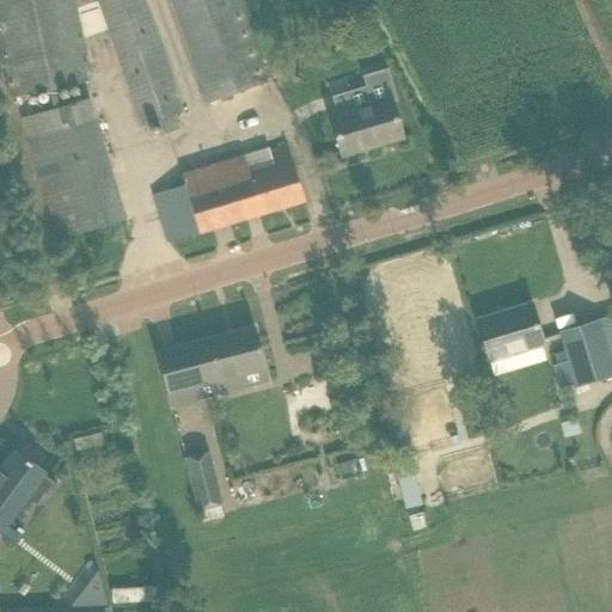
[(0,0),(0,53),(10,99),(91,81),(73,0),(0,0)]
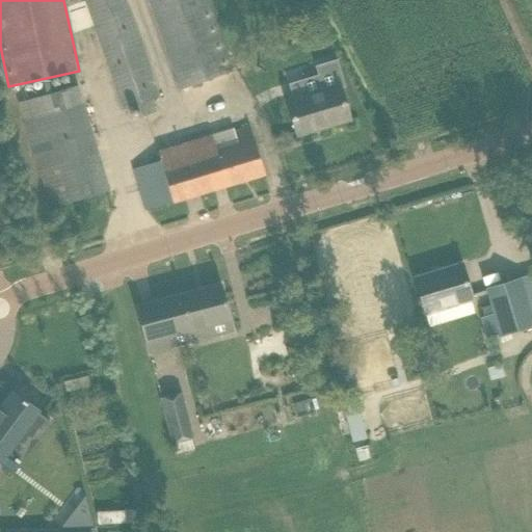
[(136,105),(140,117),(155,112),(151,100),(158,98),(122,0),(83,0),(124,110),(136,105)]
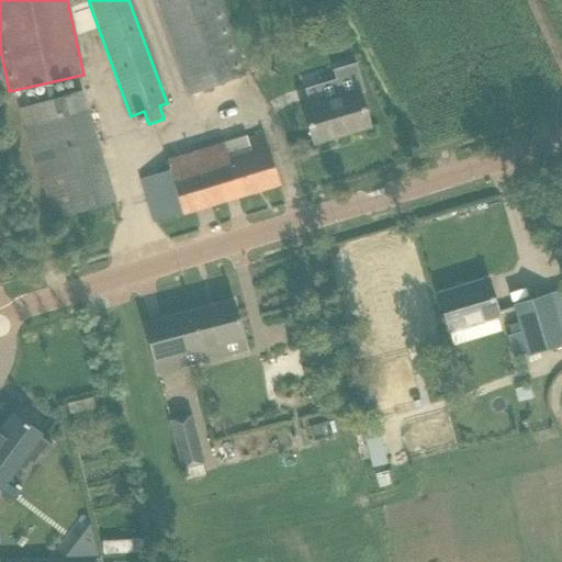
[(156,0),(190,96),(244,76),(217,0),(156,0)]
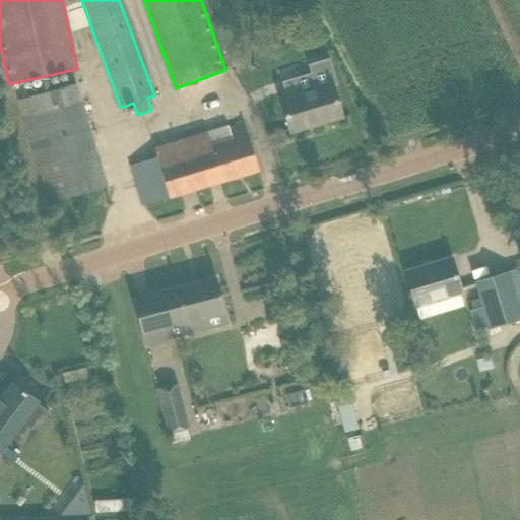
[(293,79),(296,89),(278,94),(289,132),(341,117),(332,84),(335,82),(328,59),(307,65),(310,74),(293,79)]
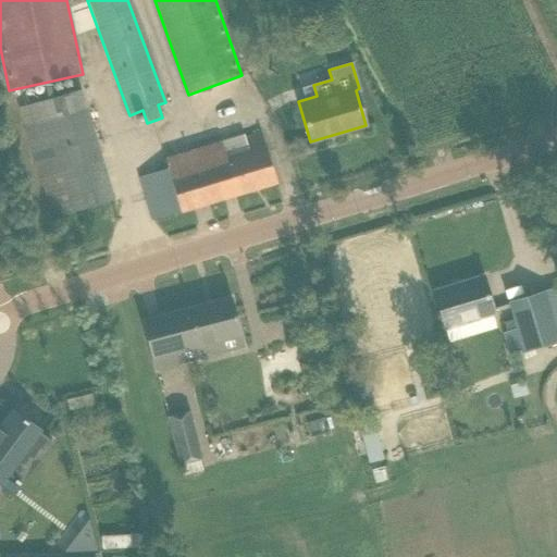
[(21,109),(52,217),(113,199),(81,91),(21,109)]
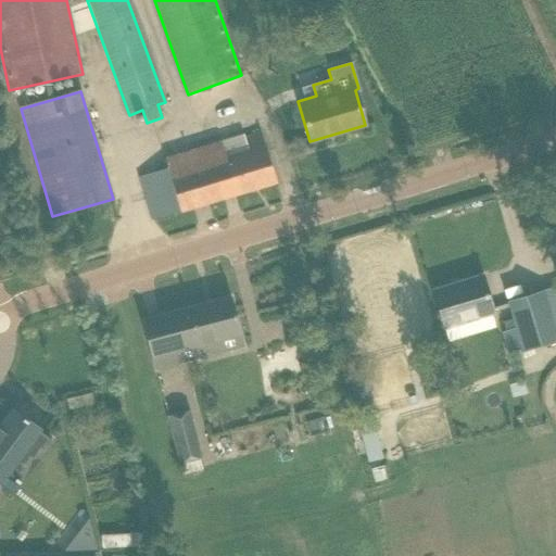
[(164,159),(167,168),(138,177),(151,220),(276,182),(261,133),(244,138),(243,135),(164,159)]
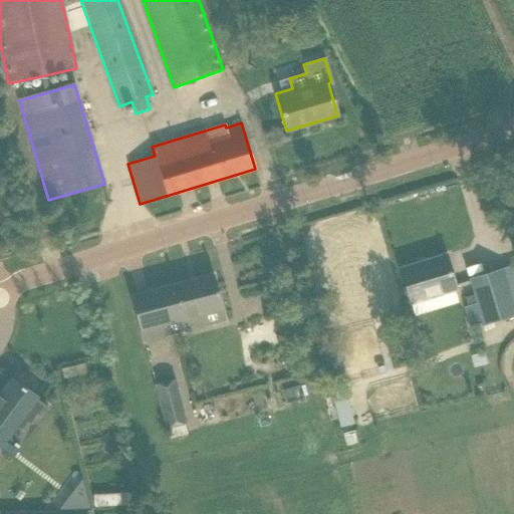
[(401,269),(406,288),(411,303),(456,289),(446,256),(401,269)]
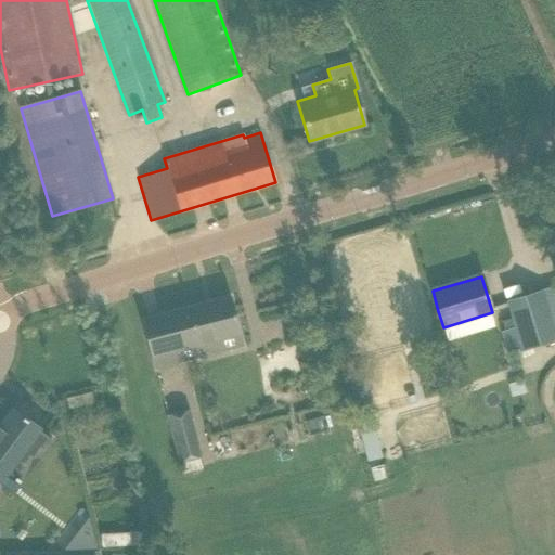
[(506,301),(513,322),(521,351),(554,340),(554,333),(542,291),(506,301)]
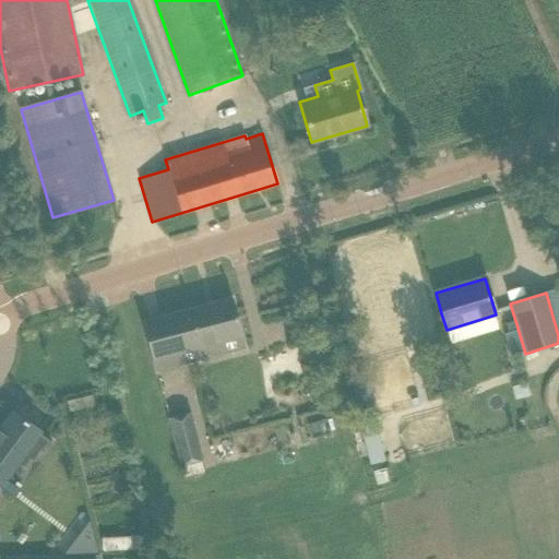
[(142,322),(155,371),(179,366),(176,353),(200,347),(203,351),(216,347),(217,343),(241,336),(233,299),(142,322)]
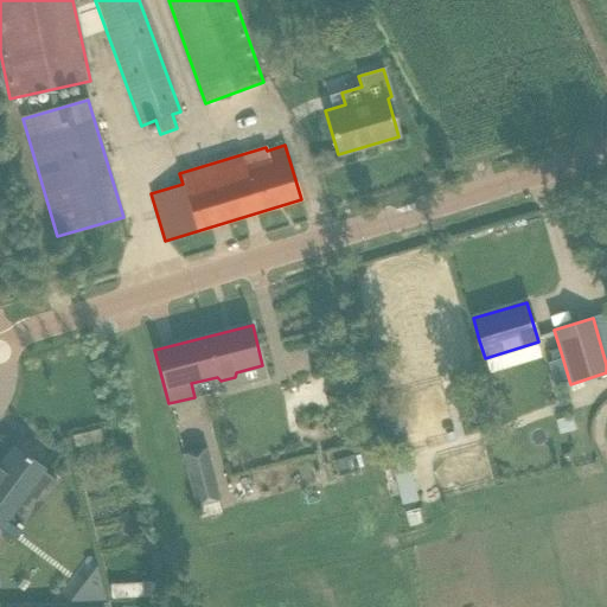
[(569,416),(555,420),(560,433),(574,428),(569,416)]
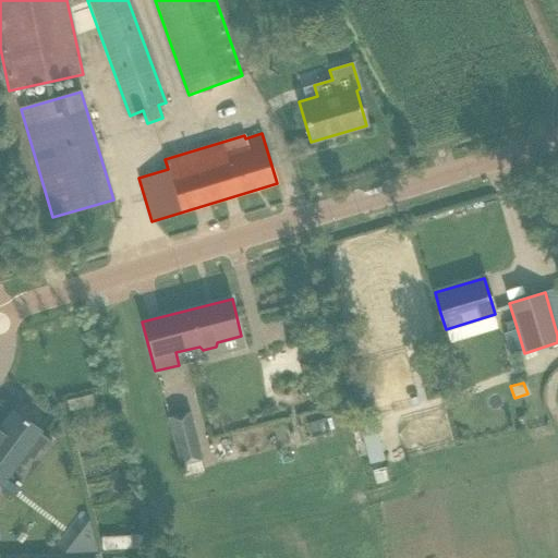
[(311,391),(310,402),(318,402),(319,391),(311,391)]
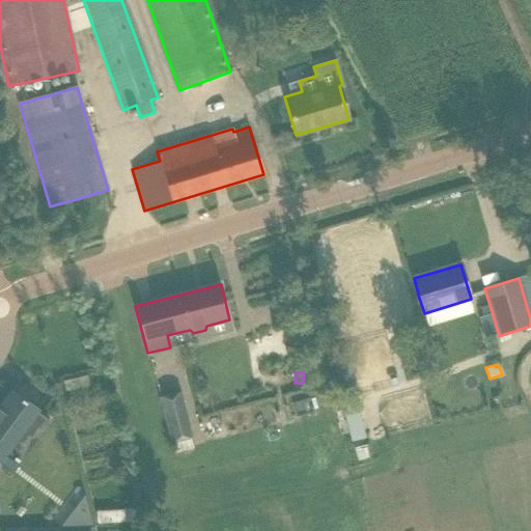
[(0,456),(2,458),(22,430),(30,437),(44,419),(45,417),(25,403),(26,402),(22,399),(21,400),(9,392),(0,404),(0,456)]
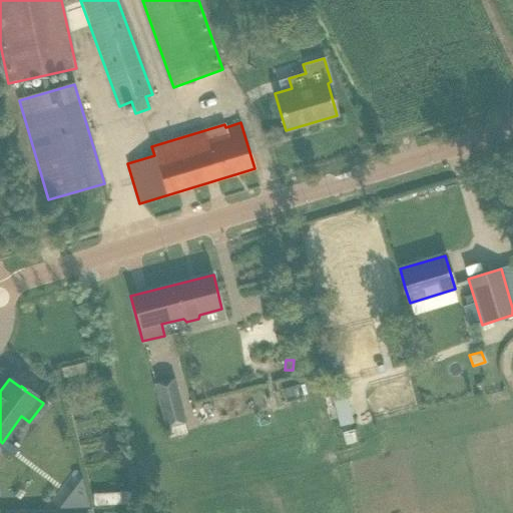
[(185,425),(173,380),(154,385),(165,430),(185,425)]
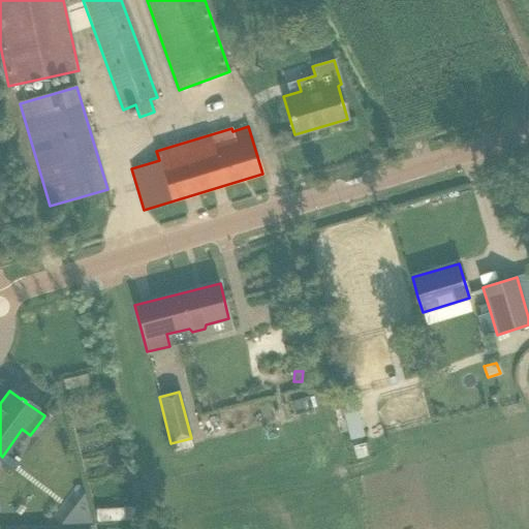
[(344,408),(347,438),(364,436),(361,407),(344,408)]
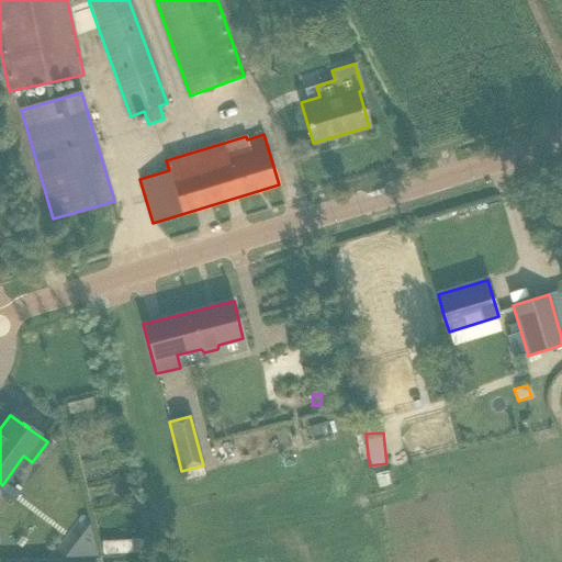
[(94,550),(79,538),(63,560),(93,559),(97,559),(94,550)]
